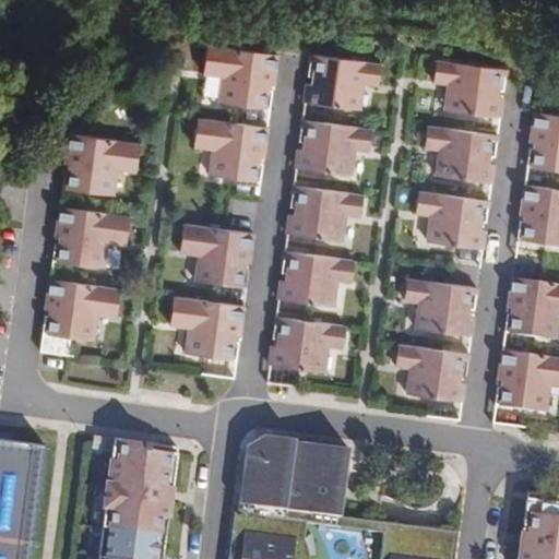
[(275,85),(278,62),(280,54),(205,45),(202,74),(221,78),(217,103),(271,109),(272,90),(270,90),(270,84),(275,85)]
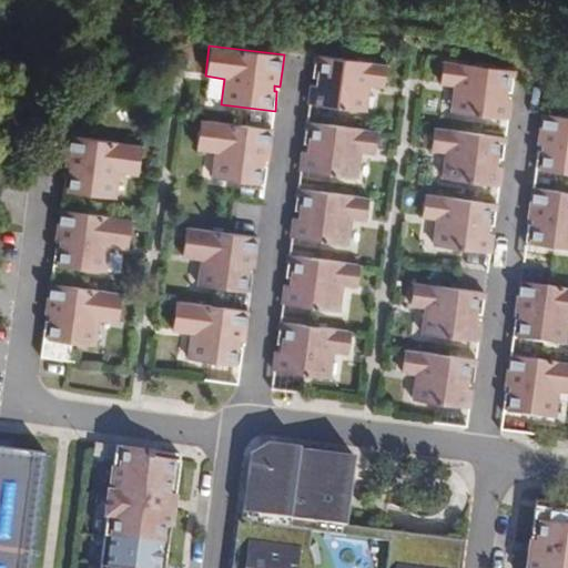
[(383,88),(385,64),(314,54),(312,77),(317,78),(316,85),(310,84),(307,103),(365,112),(369,85),(383,88)]
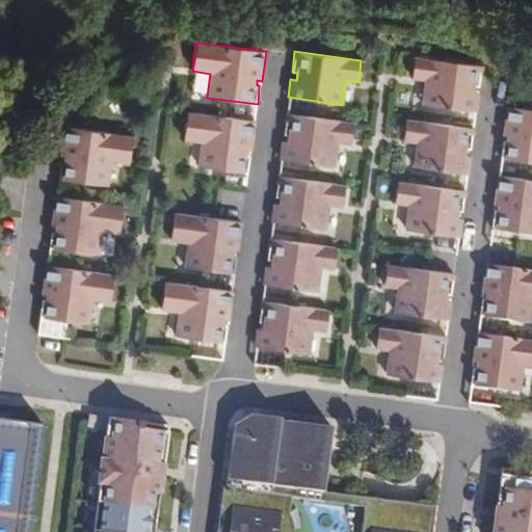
[(480,85),(482,67),(415,58),(411,80),(425,81),(422,105),(478,112),(480,95),(473,94),(475,84),(480,85)]
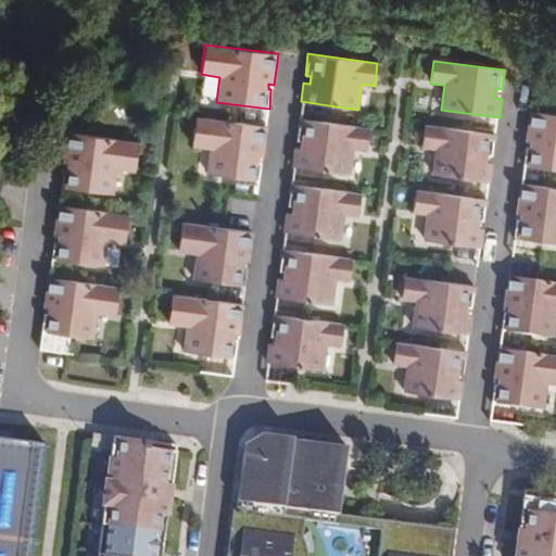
[(555,115),(530,112),(526,141),(530,141),(529,148),(526,148),(523,165),(555,169),(555,115)]
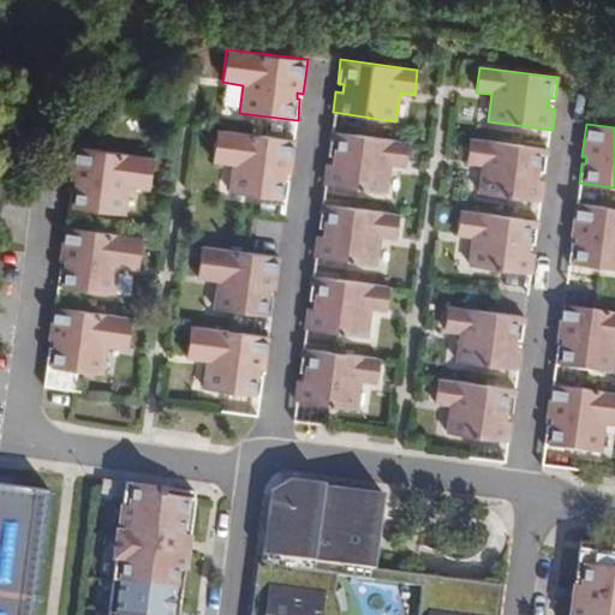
[(296,141),(218,130),(213,161),(233,163),(228,192),(286,201),(288,180),(285,180),(286,173),(291,174),(296,141)]
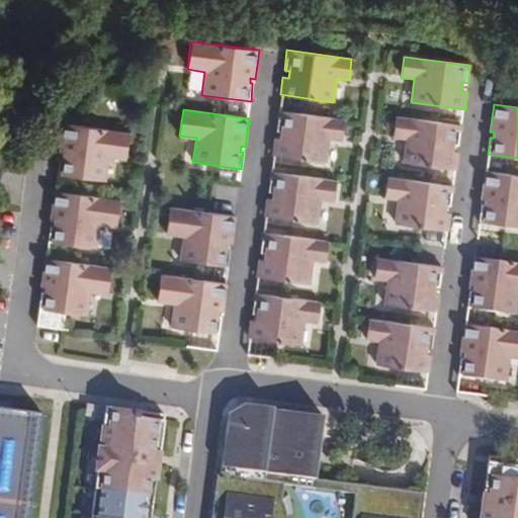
[(342,141),(345,118),(278,110),(275,131),(281,132),(280,139),(275,138),(272,156),(327,163),(330,140),(342,141)]
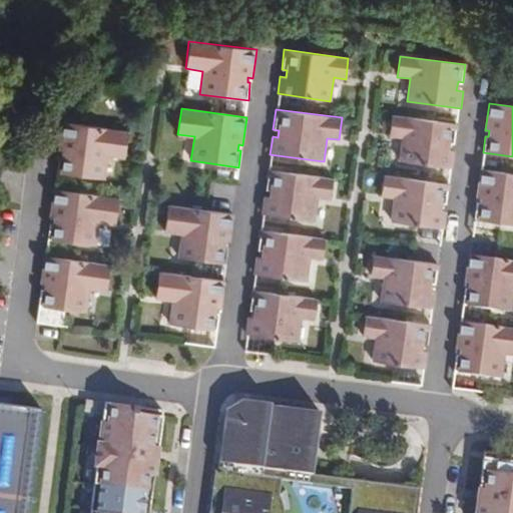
[(456,142),(458,123),(392,115),(389,137),(401,139),(398,162),(453,168),(455,150),(449,149),(450,141),(456,142)]
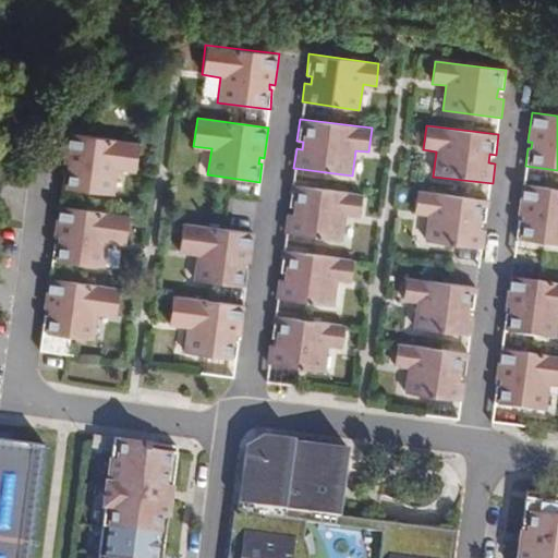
[(61,187),(114,196),(118,171),(136,173),(141,143),(69,131),(63,164),(69,164),(68,169),(64,169),(61,187)]
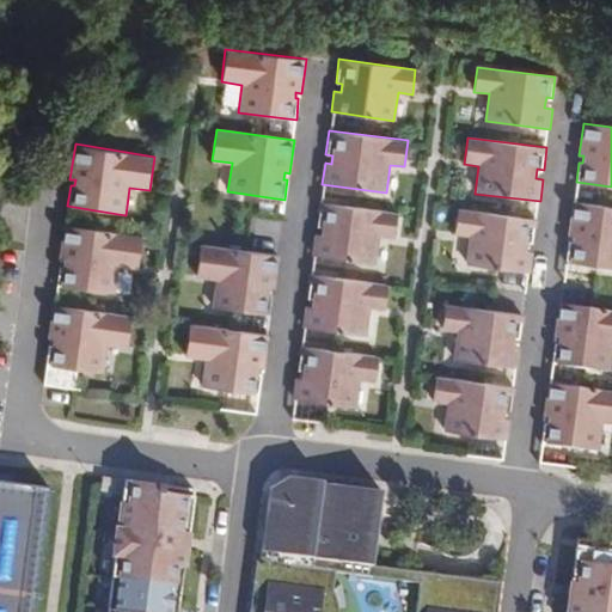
[(611,206),(574,201),(569,233),(575,234),(574,243),(569,242),(567,263),(611,268),(611,206)]
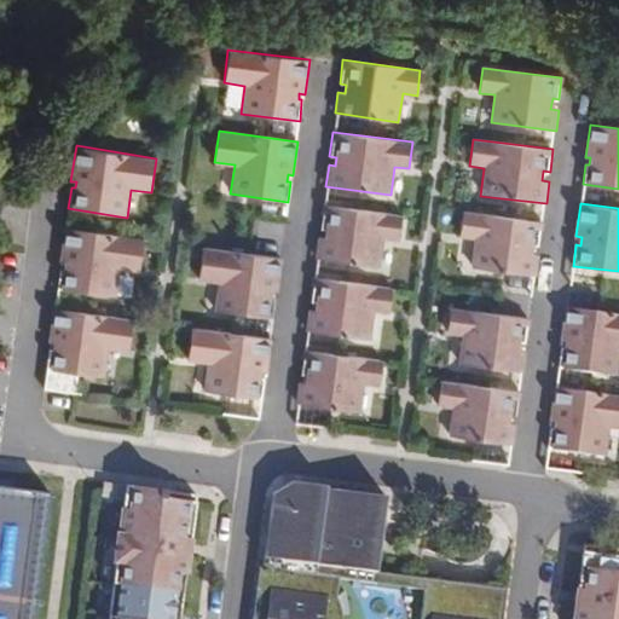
[(400,243),(404,215),(323,204),(319,229),(325,230),(324,239),(318,238),(316,258),(317,259),(381,267),(386,241),(400,243)]
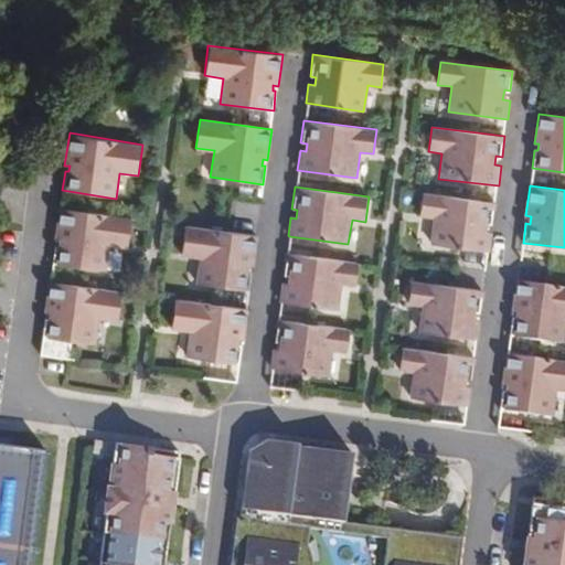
[(492,225),(496,203),(423,193),(419,216),(434,219),(430,243),(490,252),(492,233),(486,232),(487,224),(492,225)]
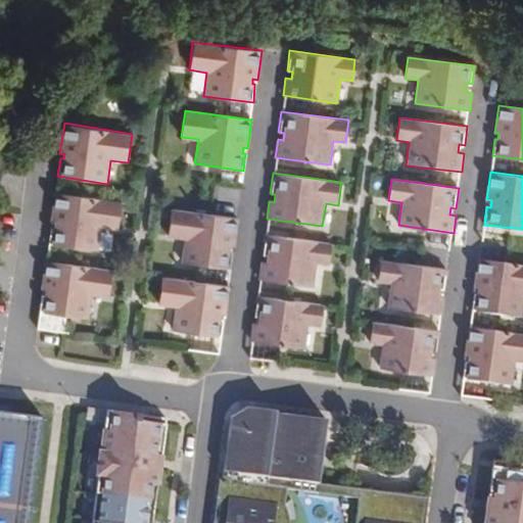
[(100,227),(117,229),(121,202),(55,194),(52,220),(55,221),(55,227),(51,227),(49,243),(97,250),(100,227)]
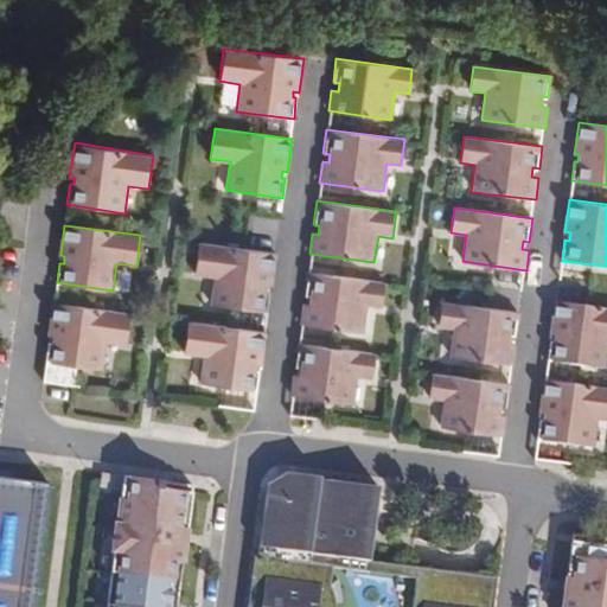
[(273,286),(278,253),(198,243),(195,275),(213,278),(210,305),(268,312),(270,293),(266,293),(267,285),(273,286)]
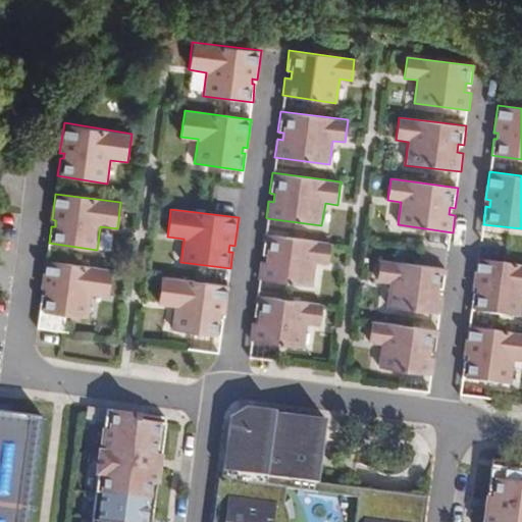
[(316,263),(329,265),(332,243),(265,233),(264,232),(262,254),(267,255),(266,263),(260,262),(258,279),(313,288),(316,263)]
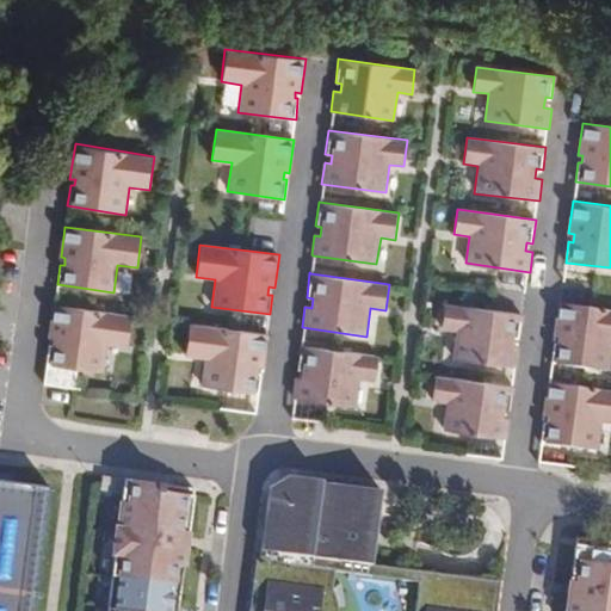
[(128,350),(133,314),(53,303),(48,338),(53,339),(51,344),(48,344),(45,364),(104,372),(107,346),(128,350)]
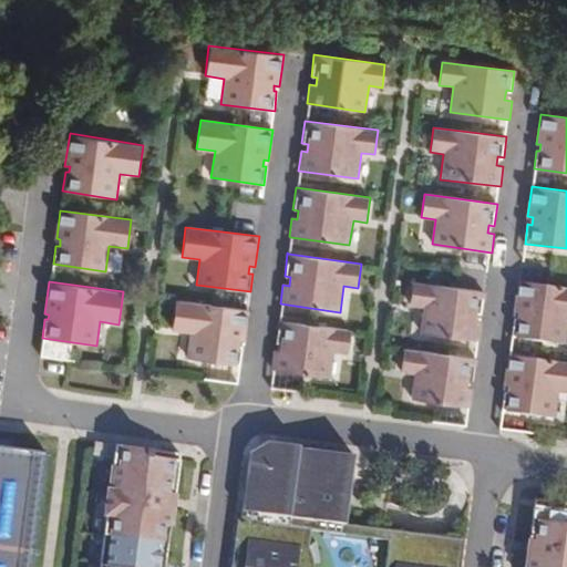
[(486,291),(411,281),(408,307),(422,309),(420,333),(480,341),(483,322),(475,321),(476,313),(483,315),(486,291)]
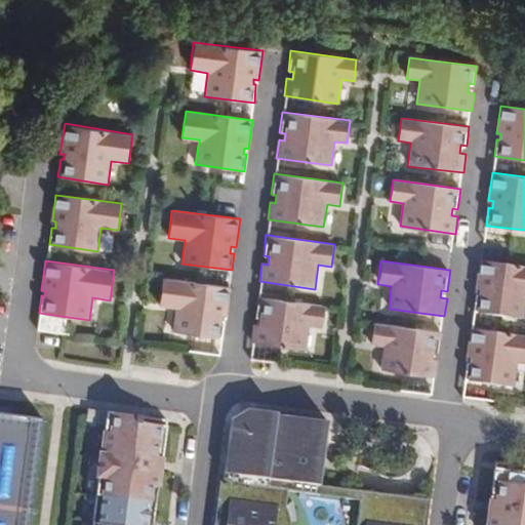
[(524,267),(480,260),(476,288),(481,289),(480,295),(476,295),(474,313),(523,320),(524,305),(524,267)]
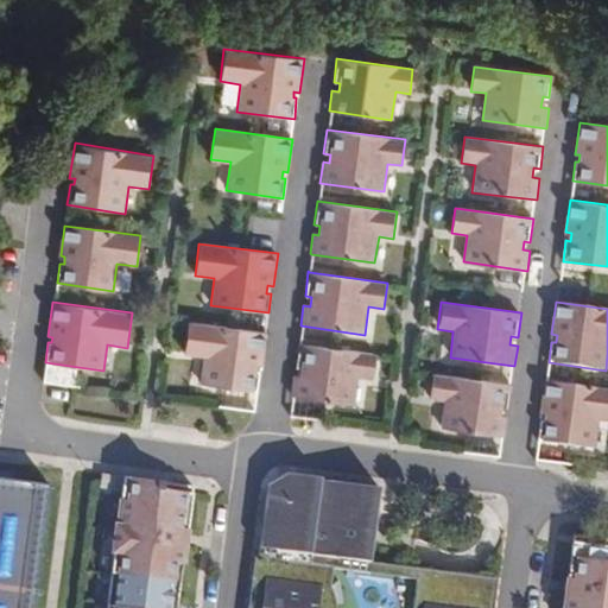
[(263,366),(267,333),(265,333),(189,323),(185,355),(202,358),(198,385),(254,392),(258,392),(260,372),(257,372),(258,365),(263,366)]
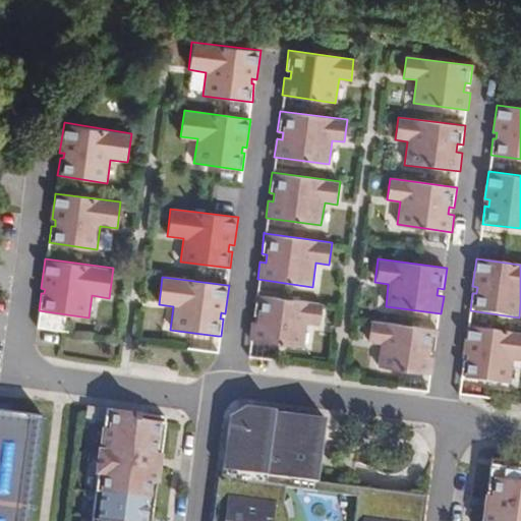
[(304,348),(307,325),(321,327),(324,303),(256,294),(255,293),(251,314),(256,315),(255,323),(252,323),(249,340),(250,340),(304,348)]
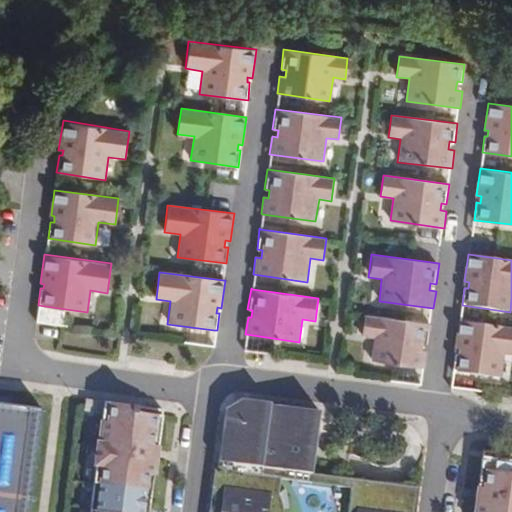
[(429,324),(364,316),(361,337),(374,338),(371,361),(423,368),(425,368),(428,350),(422,349),(423,343),(428,344),(431,324),(429,324)]
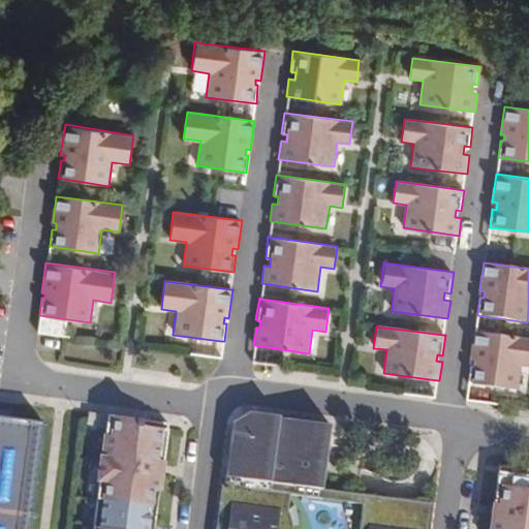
[(528,368),(528,337),(475,330),(470,361),(474,361),(473,367),(470,366),(468,384),(519,392),(522,368),(528,368)]
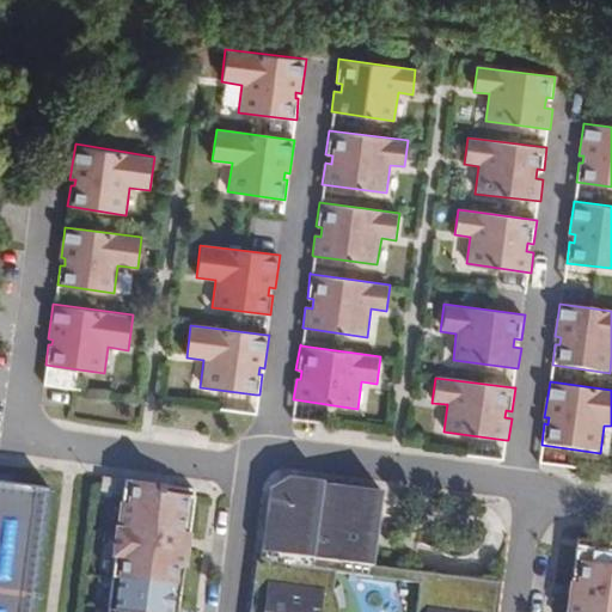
[(0,611),(34,611),(50,489),(14,484),(14,475),(0,472),(0,611)]
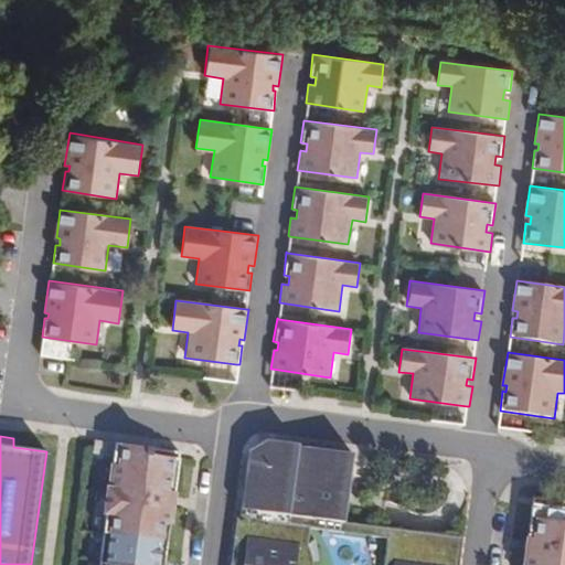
[(459,564),(462,537),(343,522),(353,454),(298,446),(299,445),(267,440),(264,462),(247,460),(241,509),(237,509),(230,564),(305,564),(308,545),(310,529),(387,540),(383,564),(459,564)]
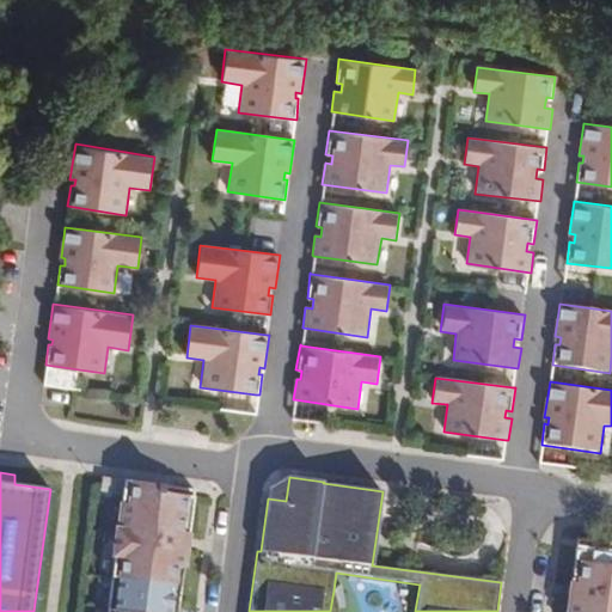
[(286,501),(289,477),(269,488),(268,499),(286,501)]
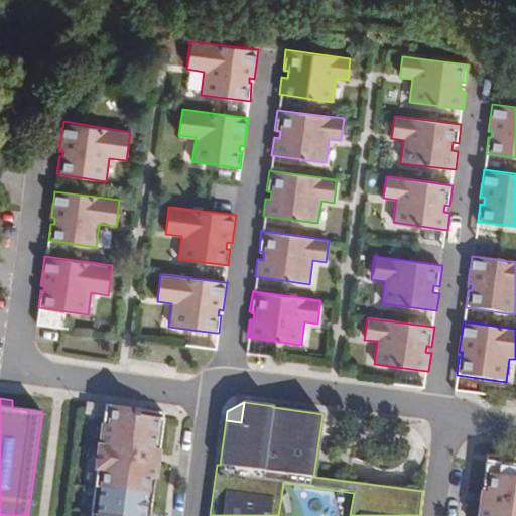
[(162,425),(163,414),(108,405),(102,446),(100,445),(97,468),(99,469),(92,513),(90,513),(89,515),(150,515),(153,496),(150,496),(152,479),(155,480),(160,437),(157,437),(159,424),(162,425)]
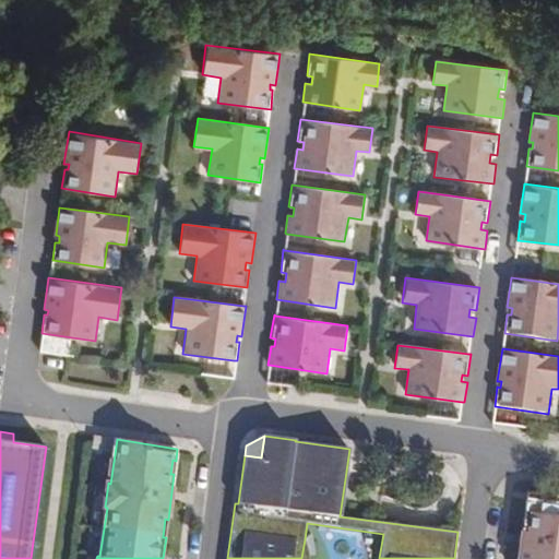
[(558,558),(558,496),(527,492),(526,504),(530,504),(527,519),(524,519),(519,558),(558,558)]
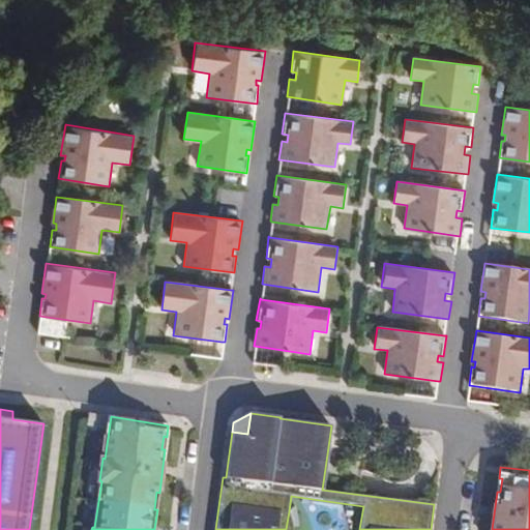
[(295,505),(289,511),(286,529),(293,529),(293,527),(299,527),(295,505)]
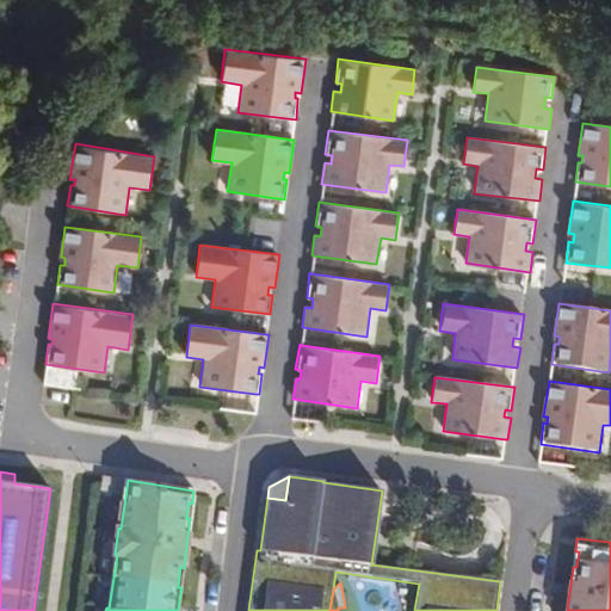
All buildings are outlined.
